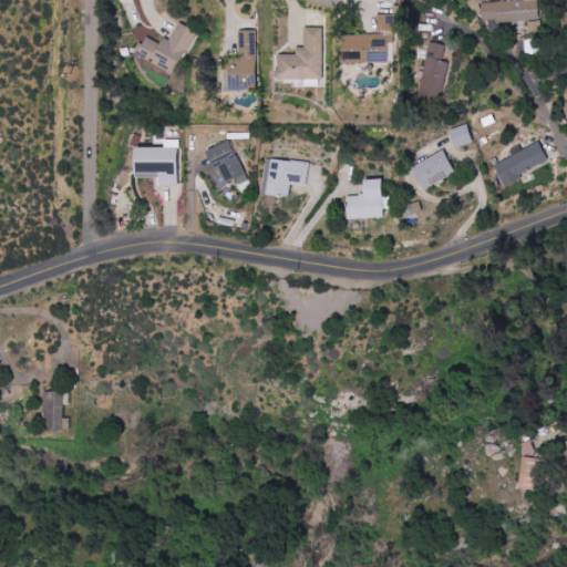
[(540,0),(482,2),(483,22),(528,21),(529,31),(542,30),(540,0)]
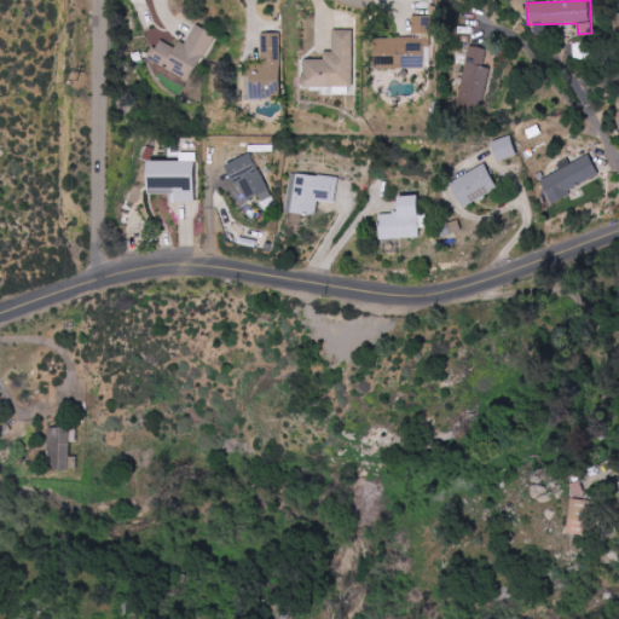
[(423,68),(423,46),(431,46),(431,16),(412,16),(414,36),(374,38),(374,69),(423,68)]
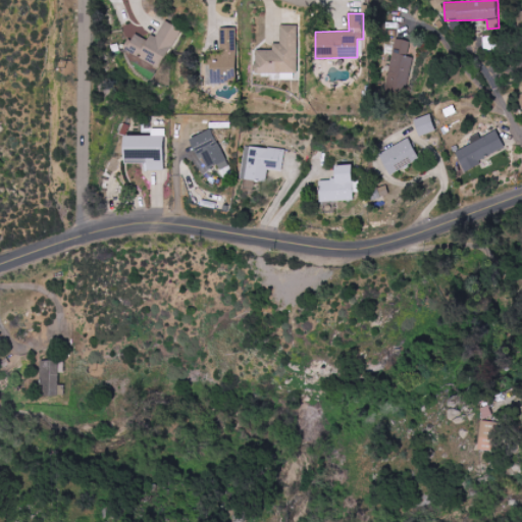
[(160,68),(180,30),(163,19),(151,42),(134,33),(124,50),(160,68)]
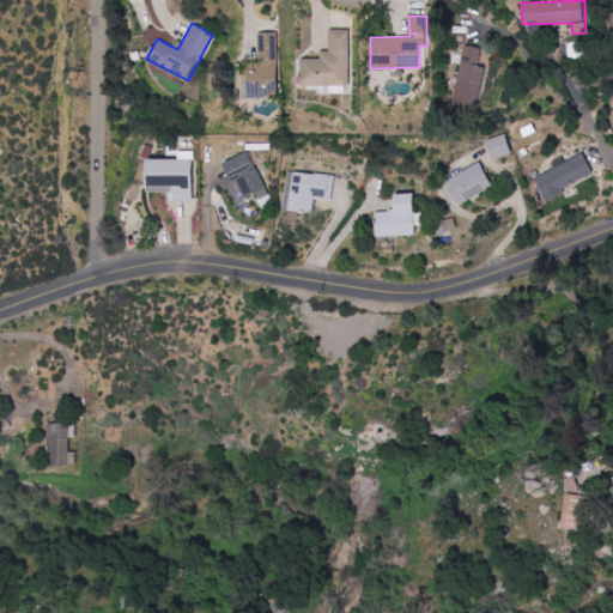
[(329,52),(321,52),(321,59),(301,59),(301,85),(350,86),(350,29),(329,29),(329,52)]
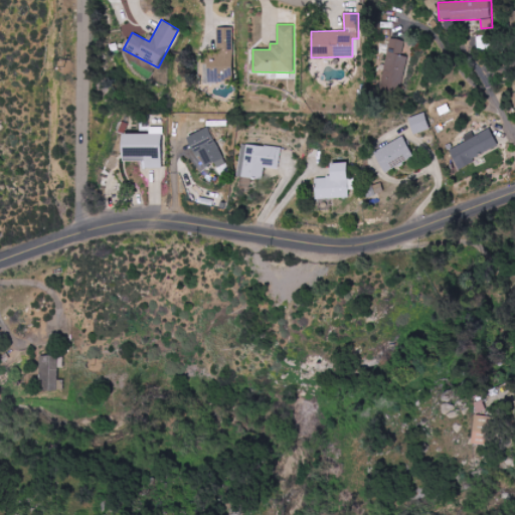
[(233,27),(218,27),(218,60),(208,60),(208,82),(233,82),(233,27)]
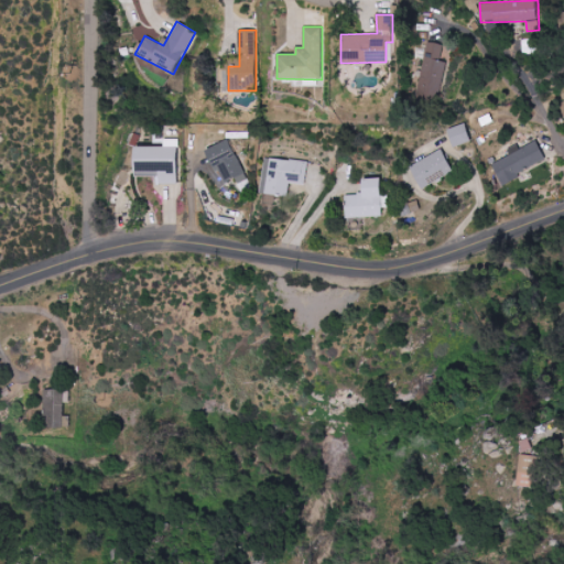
[(446,62),(442,61),(444,44),(426,42),(419,97),(441,100),(446,62)]
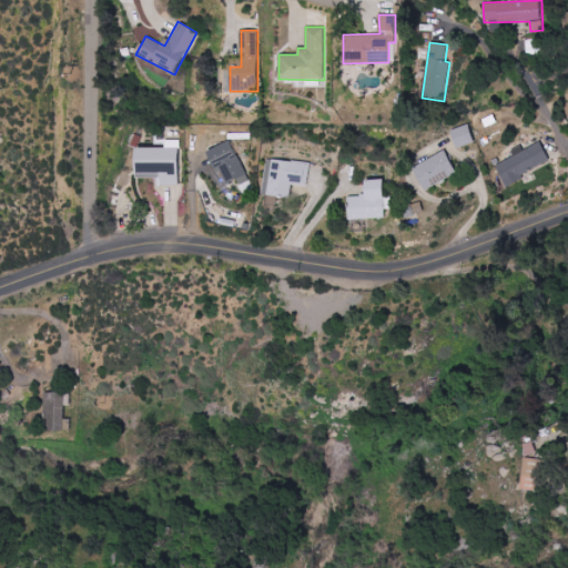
[(458,149),(476,142),(469,124),(450,131),(458,149)]
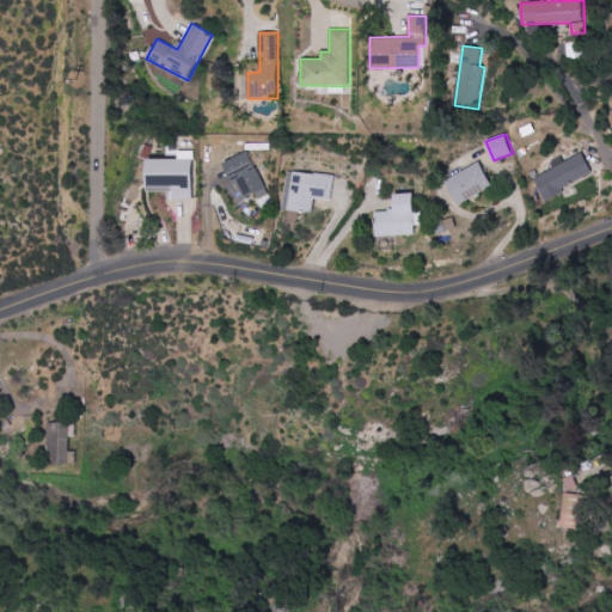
[(246,197),(255,193),(258,199),(269,193),(246,151),(221,164),(231,181),(237,178),(246,197)]
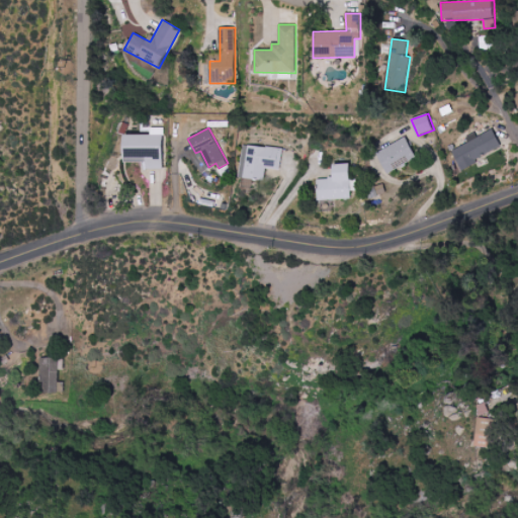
[(502,149),(494,130),(452,150),(460,168),(502,149)]
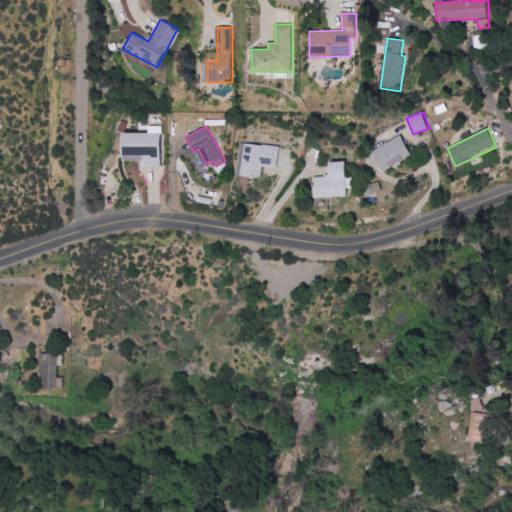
[(144,160),(144,167),(161,167),(162,133),(121,132),(121,160),(144,160)]
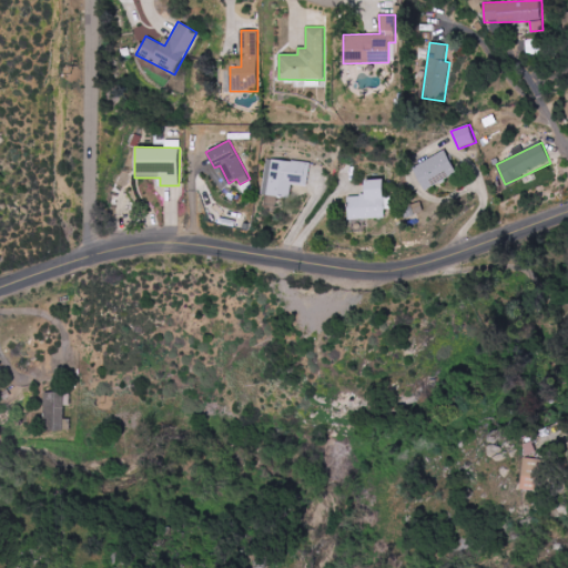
[(414,165),(423,190),(456,175),(447,152),(414,165)]
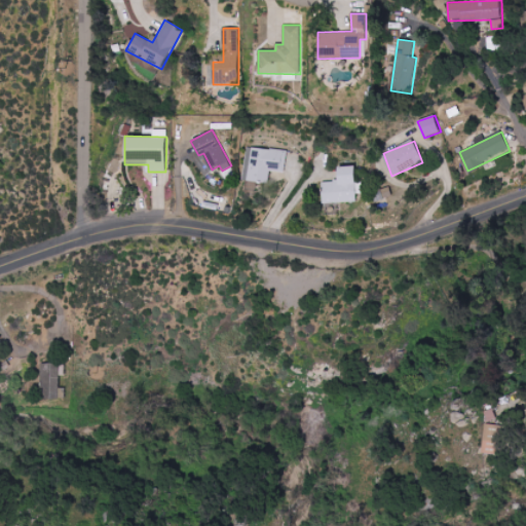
[(270,170),(285,172),(287,151),(252,147),(249,180),(269,182),(270,170)]
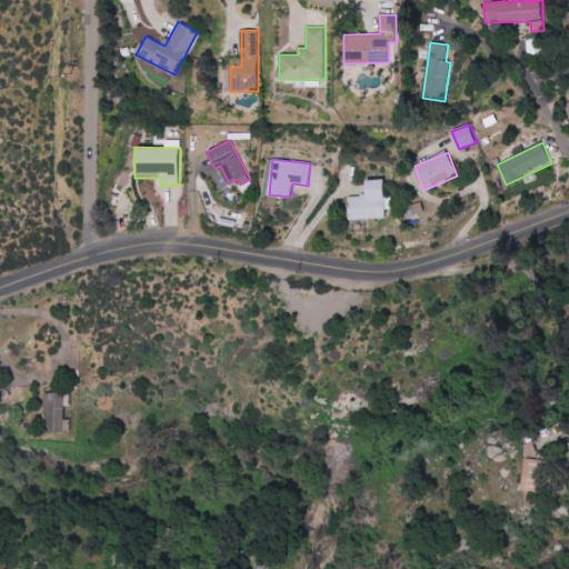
[(386,219),(385,179),(363,180),(365,197),(349,197),(349,220),(386,219)]
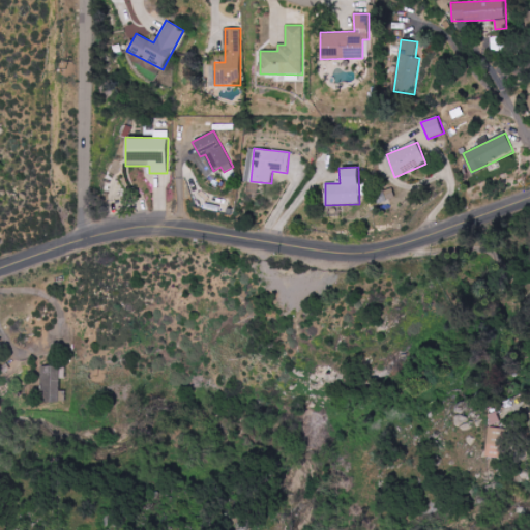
[(40,402),(61,403),(62,365),(41,365),(40,402)]
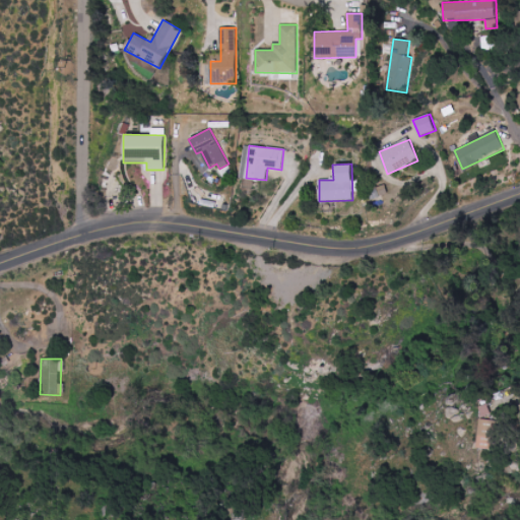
[(496,450),(498,420),(480,419),(479,449),(496,450)]
